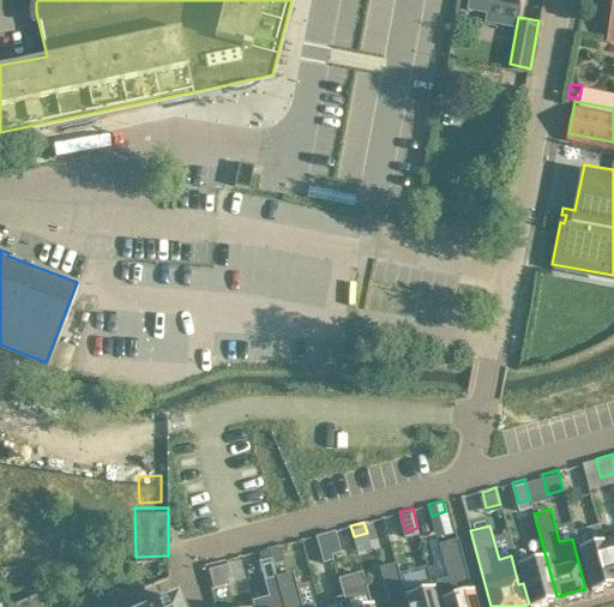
[(613,526),(600,530),(601,538),(602,536),(613,578),(613,526)]
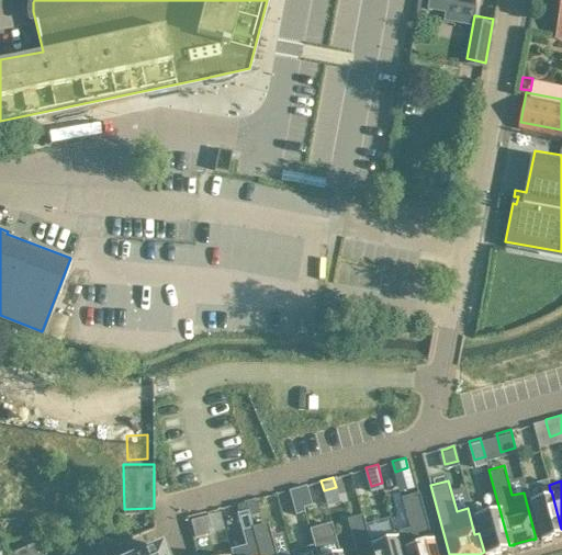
[(307,484),(299,487),(300,491),(302,499),(302,502),(312,500),(307,484)]
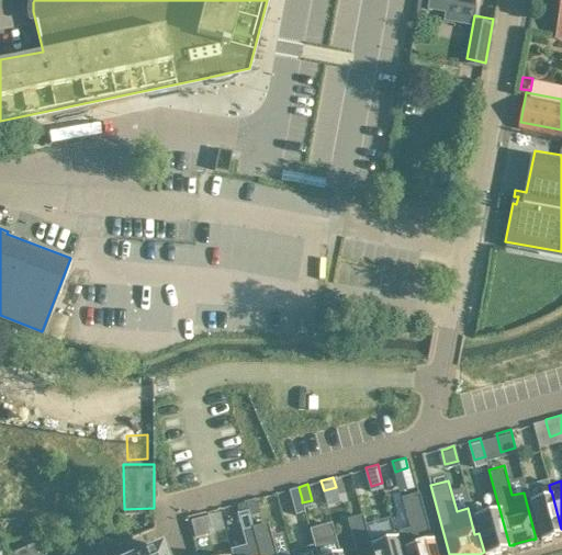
[(409,523),(398,527),(406,553),(402,554),(401,554),(436,554),(418,488),(401,494),(409,523)]
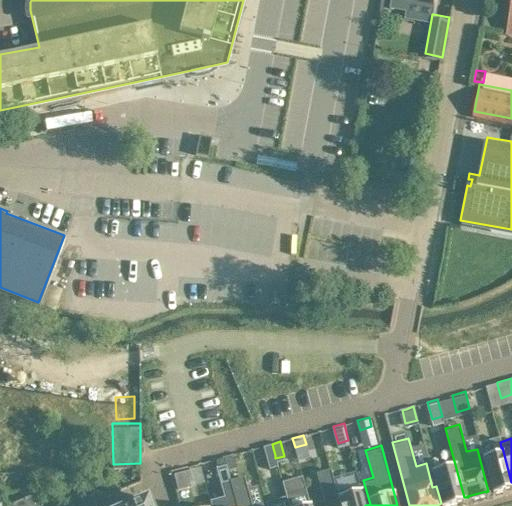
[(485,452),(482,453),(492,490),(495,489),(509,485),(511,484),(511,483),(511,482),(502,447),(501,448),(500,448),(500,449),(485,453),(485,452)]
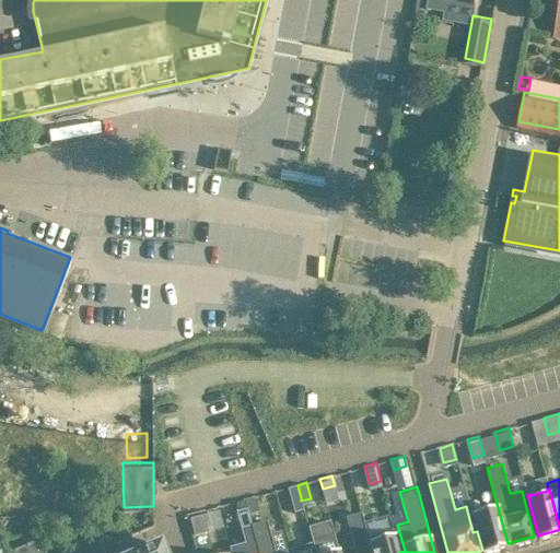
[(299,490),(290,493),(292,501),(293,503),(301,501),(301,497),(299,490)]
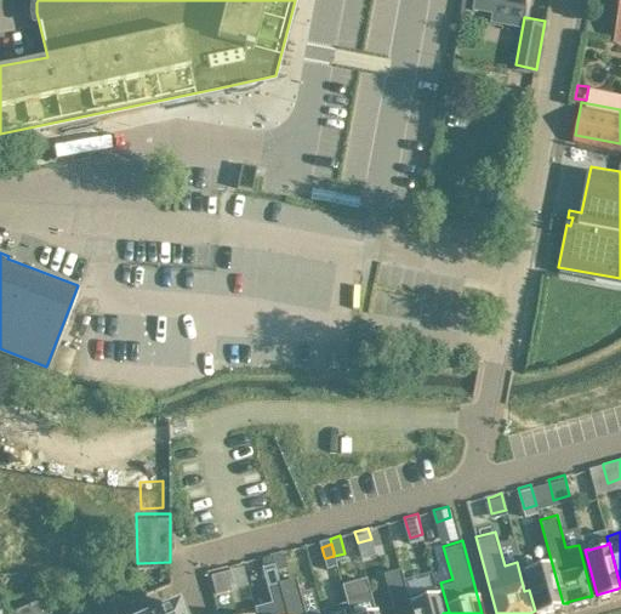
[(284,549),(272,551),(274,562),(275,566),(288,562),(284,549)]
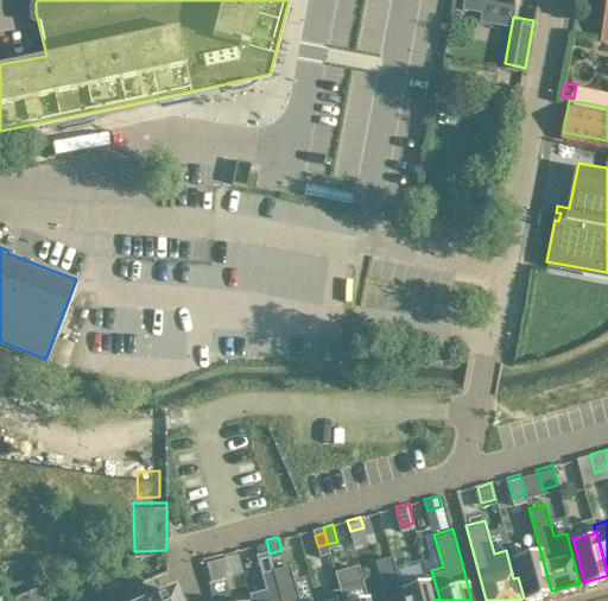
[(266,539),(254,542),(257,554),(268,550),(266,539)]
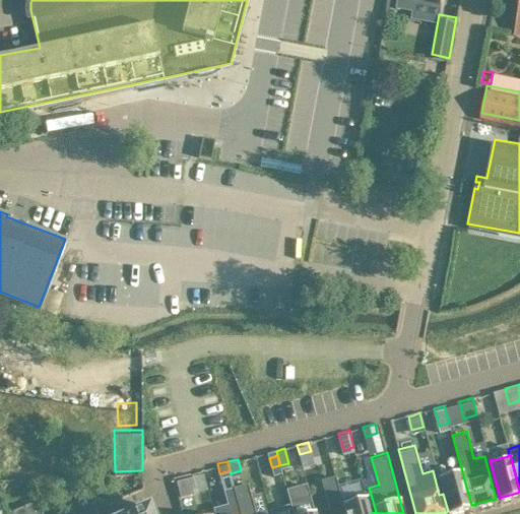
[(440,473),(438,474),(443,494),(448,511),(448,512),(450,511),(469,506),(471,505),(461,468),(459,468),(459,469),(440,474),(440,473)]
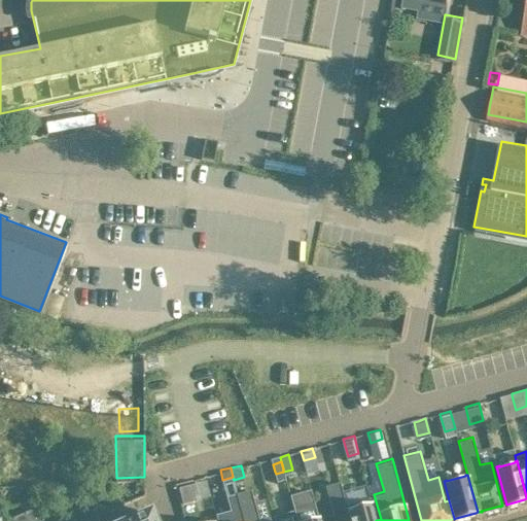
[(332,512),(322,515),(323,520),(350,520),(346,501),(340,479),(325,483),(332,512)]
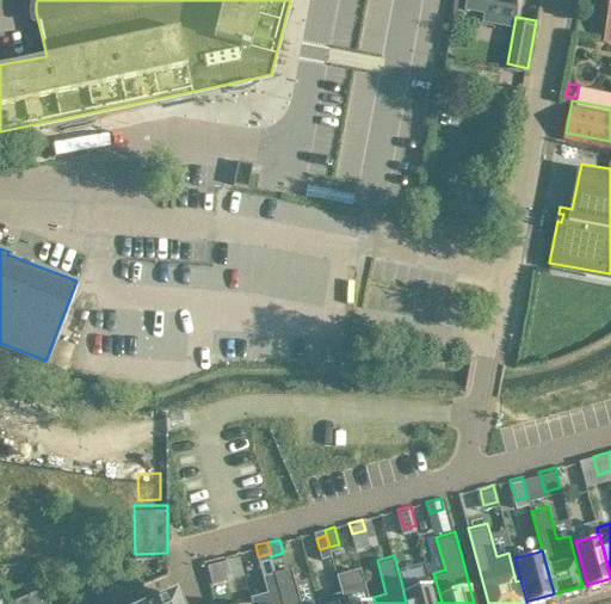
[(222,558),(207,561),(211,579),(227,574),(222,558)]
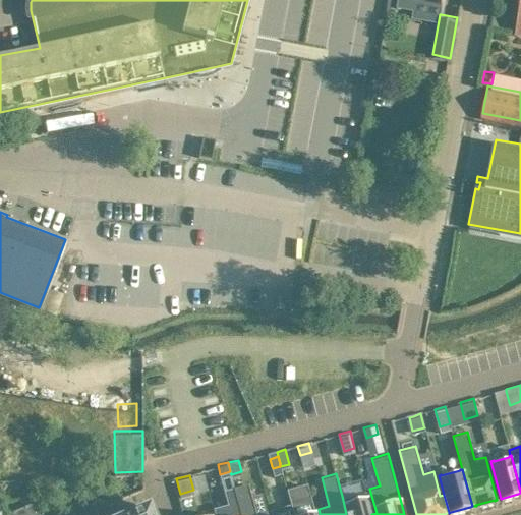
[(247,481),(234,484),(241,514),(268,514),(267,510),(256,513),(247,481)]
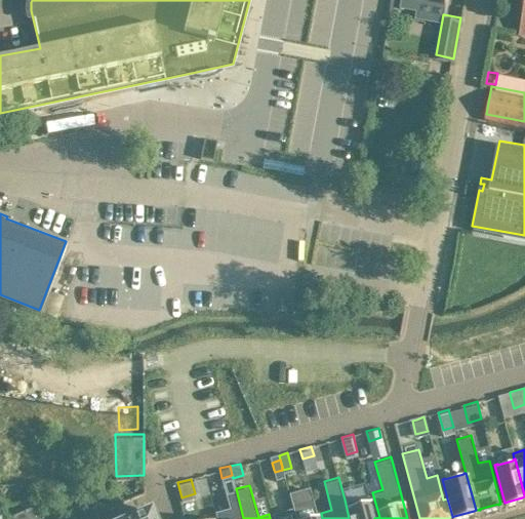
[(216,509),(214,509),(217,518),(243,518),(236,488),(232,489),(233,494),(229,495),(232,507),(216,511),(216,509)]
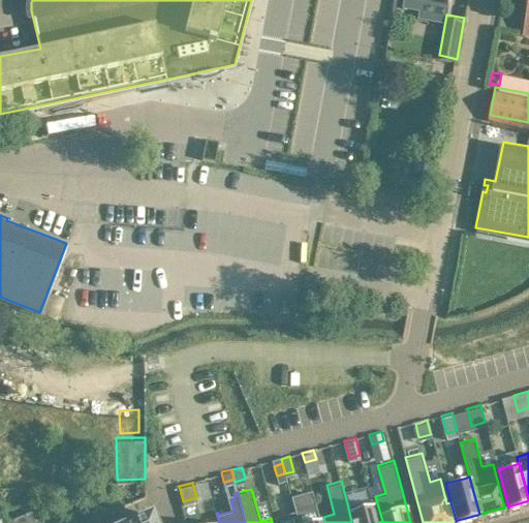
[(371,497),(347,503),(351,522),(377,522),(378,522),(371,497)]
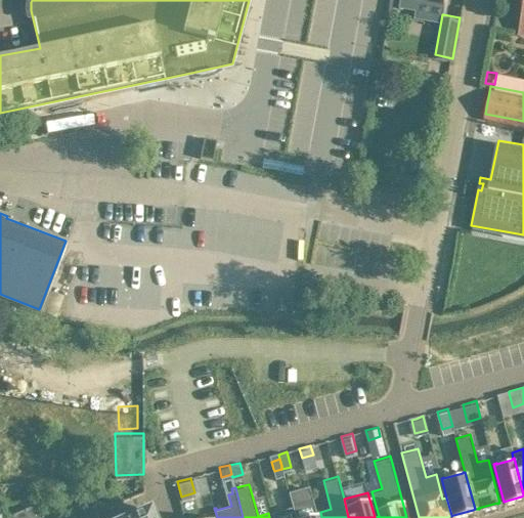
[(317,517),(312,497),(292,502),(296,517),(317,517)]
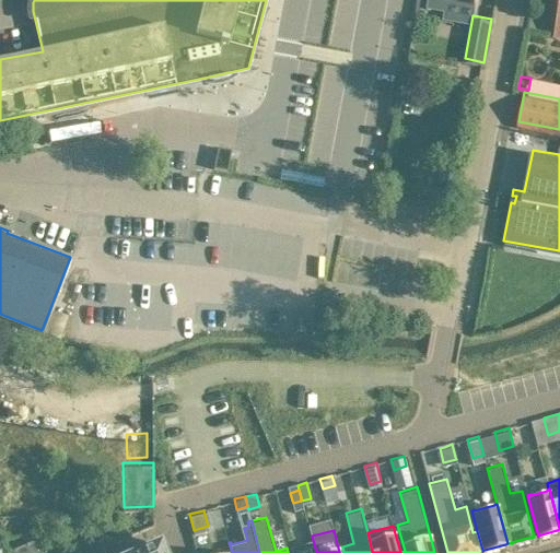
[(33,537),(0,551),(0,552),(48,552),(44,541),(33,537)]
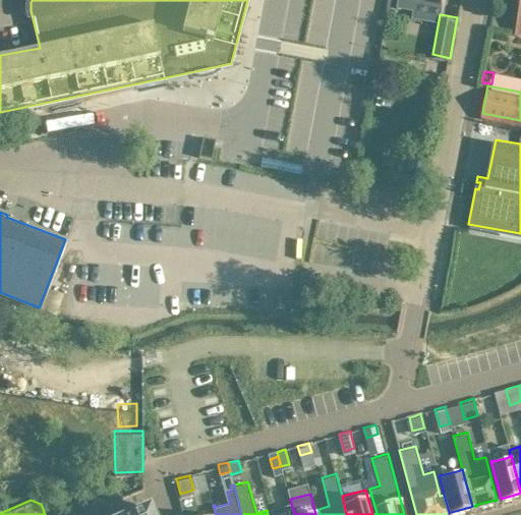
[(154,514),(149,502),(118,514),(154,514)]
